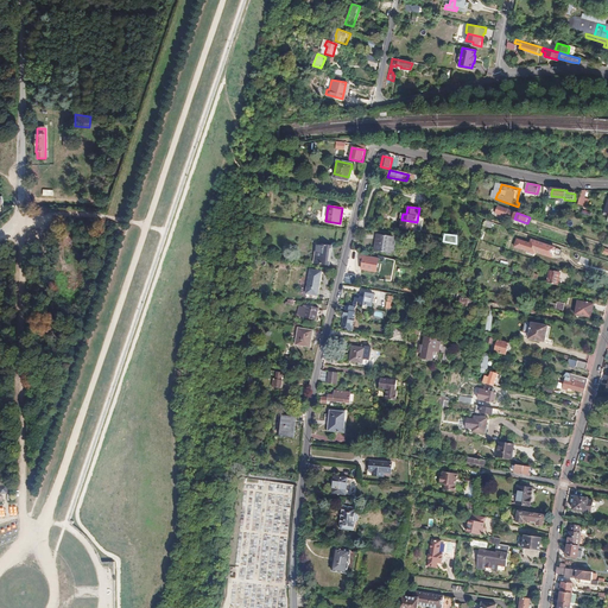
[(377,246),(390,248),(391,242),(393,244),(394,238),(380,235),(380,240),(378,240),(377,246)]
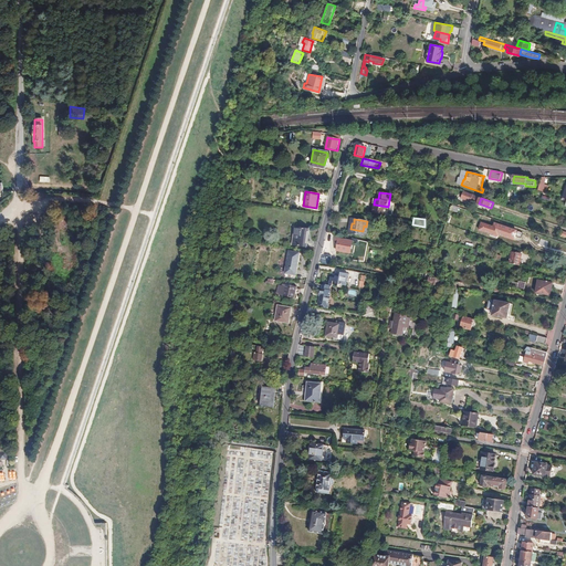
[(494,223),(490,236),(498,238),(499,234),(514,239),(516,230),(494,223)]
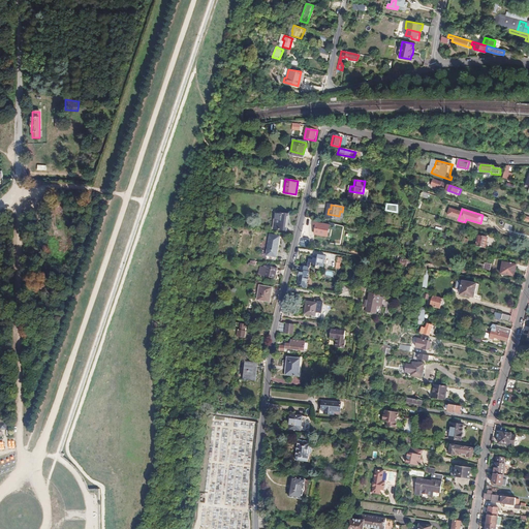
[(287,214),(274,212),(273,220),(275,221),(274,228),(284,229),(285,219),(286,219),(287,214)]
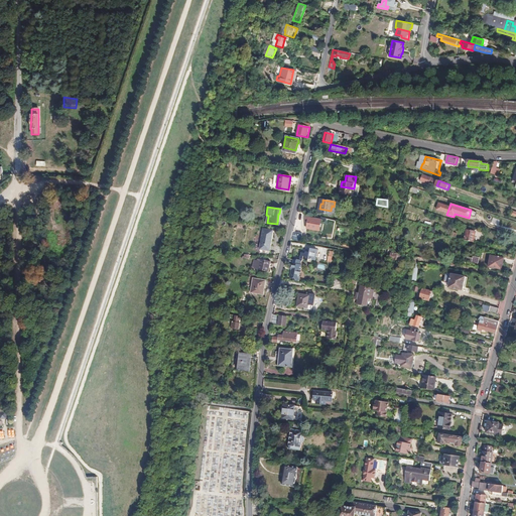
[(308,222),(307,229),(319,231),(321,221),(306,218),(305,221),(308,222)]
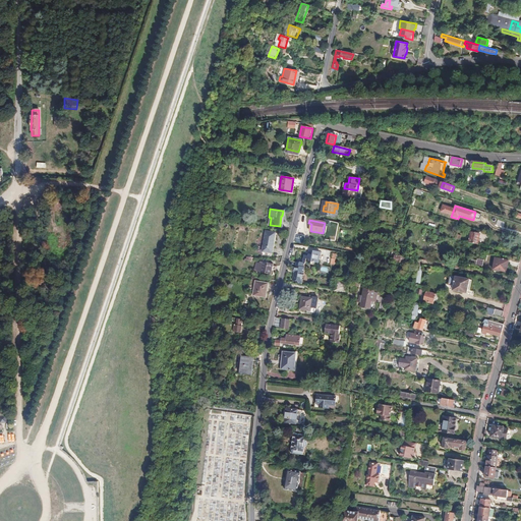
[(265,232),(263,244),(272,246),(274,233),(265,232)]
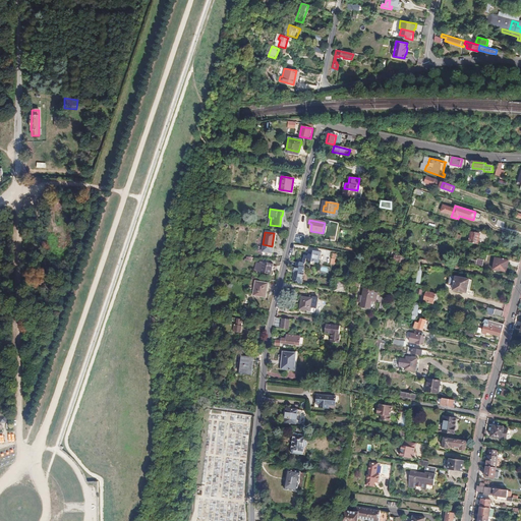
[(469,242),(478,244),(480,233),(471,232),(469,242)]
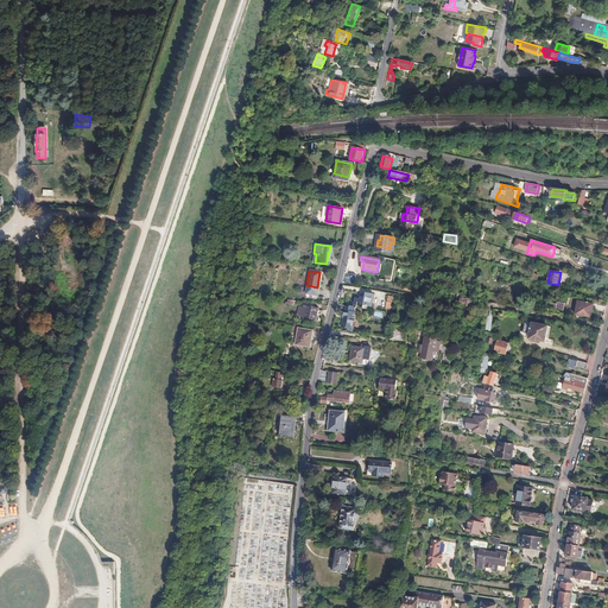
[(344,283),(355,285),(358,276),(347,274),(344,283)]
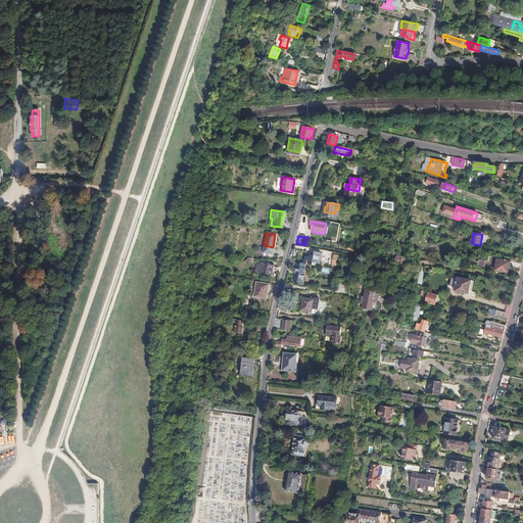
[(273,247),(264,245),(263,256),(273,257),(273,247)]
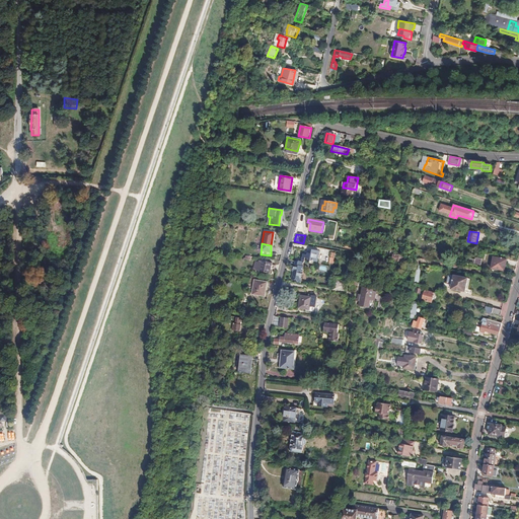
[(302,258),(302,263),(305,263),(305,260),(308,260),(307,262),(310,263),(310,265),(314,266),(314,263),(317,263),(318,260),(319,256),(320,256),(321,253),(319,252),(309,251),(308,254),(304,253),(303,258),(302,258)]
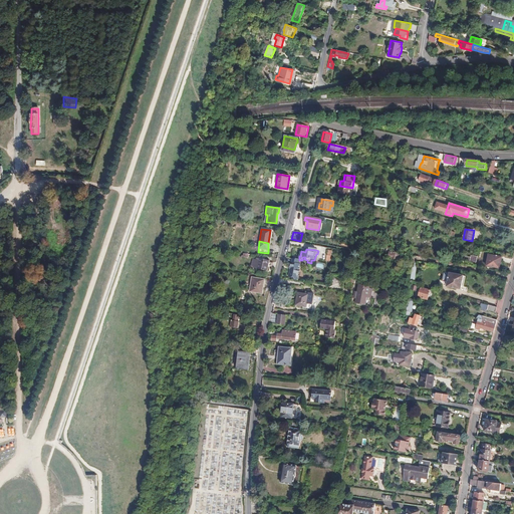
[(390,251),(389,257),(392,258),(392,260),(395,260),(396,259),(400,261),(402,254),(390,251)]
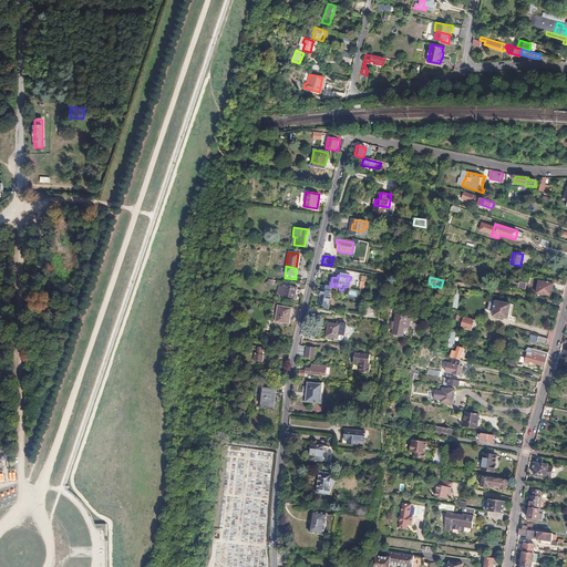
[(540,292),(540,295),(552,296),(554,284),(539,281),(537,291),(540,292)]
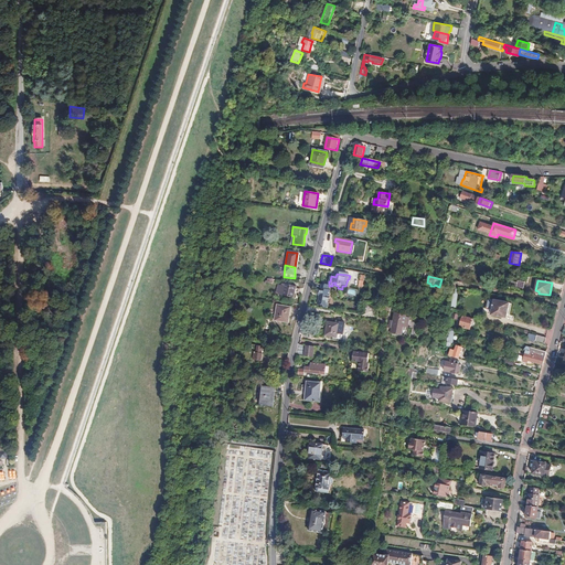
[(278,285),(276,295),(294,298),(296,286),(284,284),(284,286),(278,285)]
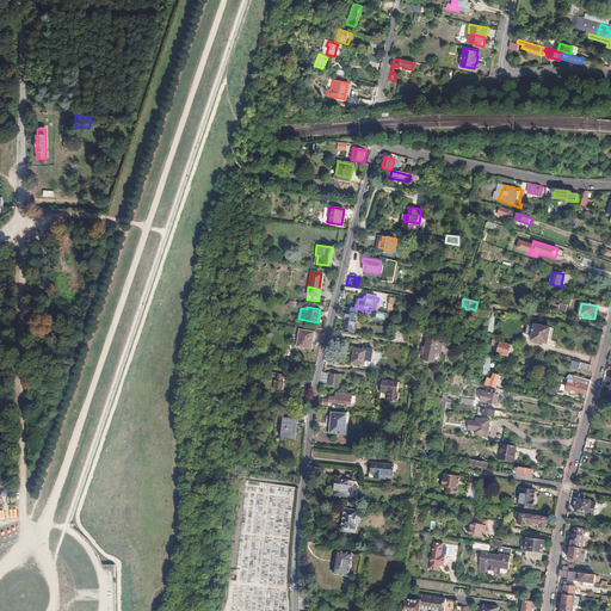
[(358,312),(359,310),(359,309),(356,309),(356,310),(353,309),(352,310),(349,309),(347,318),(346,318),(346,322),(357,323),(358,315),(357,315),(358,312)]
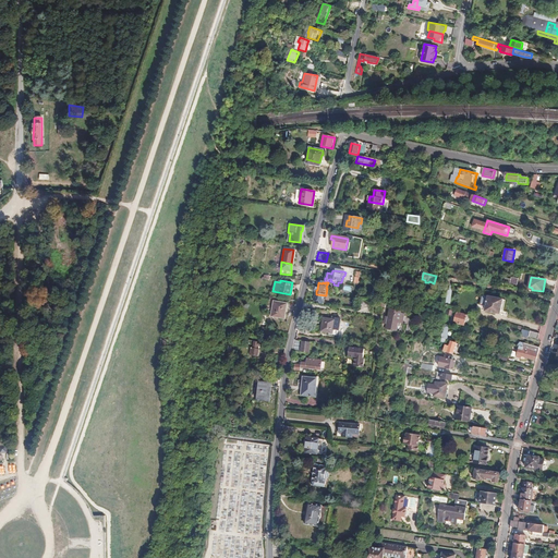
[(325,305),(326,295),(316,294),(315,303),(322,303),(322,305),(325,305)]
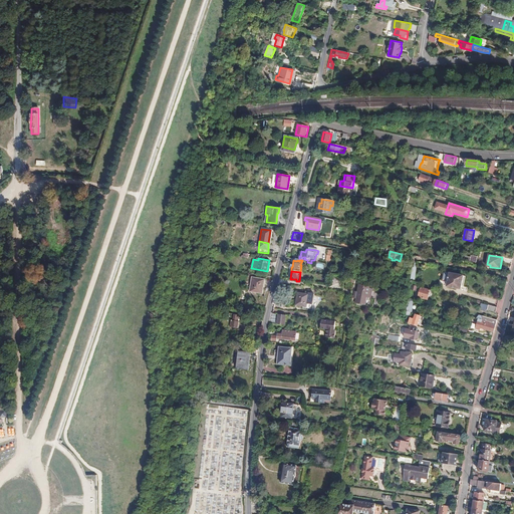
[(445,272),(441,285),(461,289),(463,276),(445,272)]
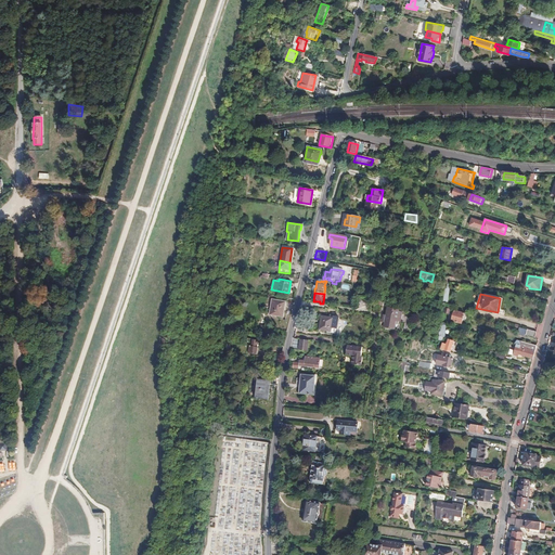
[(286,301),(273,299),(270,314),(283,317),(286,301)]
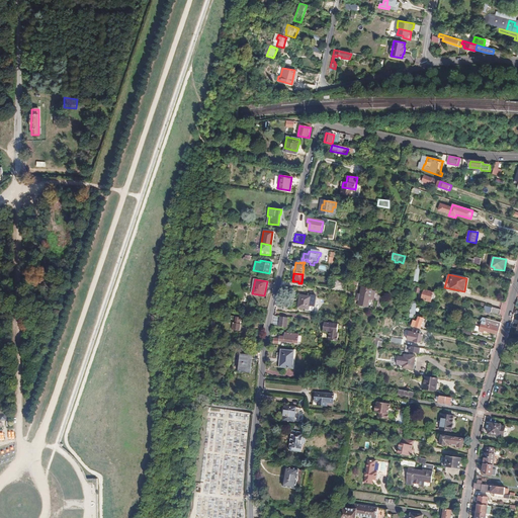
[(200,288),(194,287),(192,295),(198,296),(200,288)]
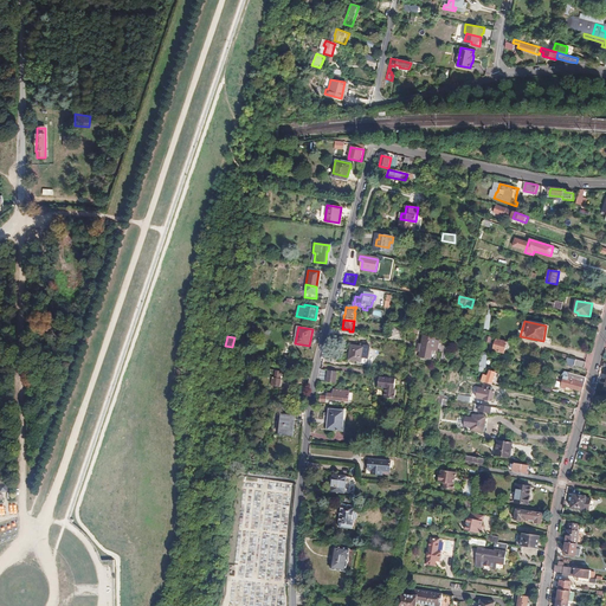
[(420,343),(419,346),(433,349),(433,348),(438,349),(439,342),(436,341),(436,339),(424,336),(423,343),(420,343)]
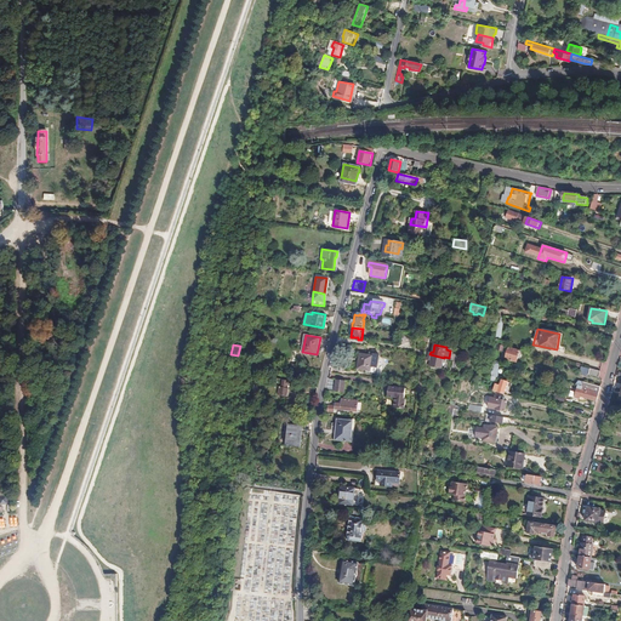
[(508,347),(506,359),(517,363),(518,357),(522,358),(523,352),(508,347)]
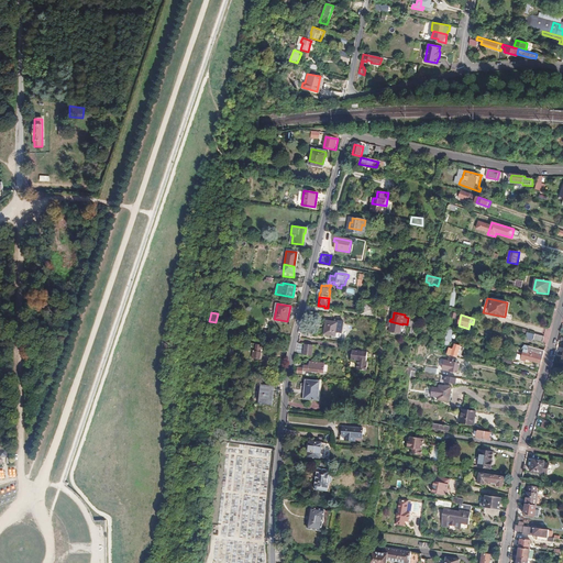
[(328,320),(326,334),(337,337),(339,322),(328,320)]
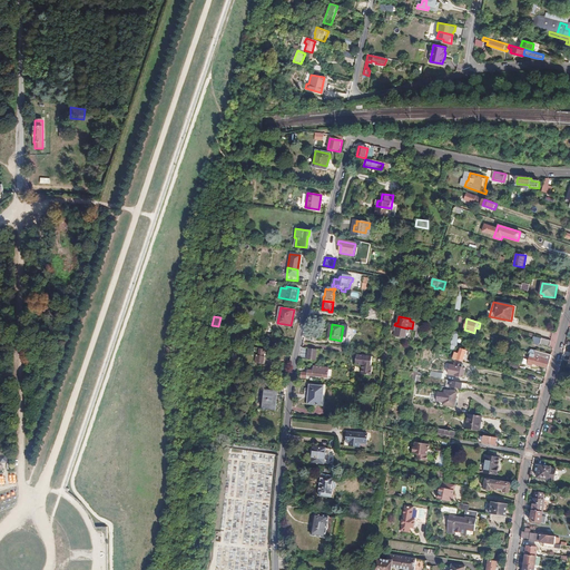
[(408,328),(394,325),(394,326),(396,327),(394,336),(404,338),(406,330),(408,331),(408,328)]
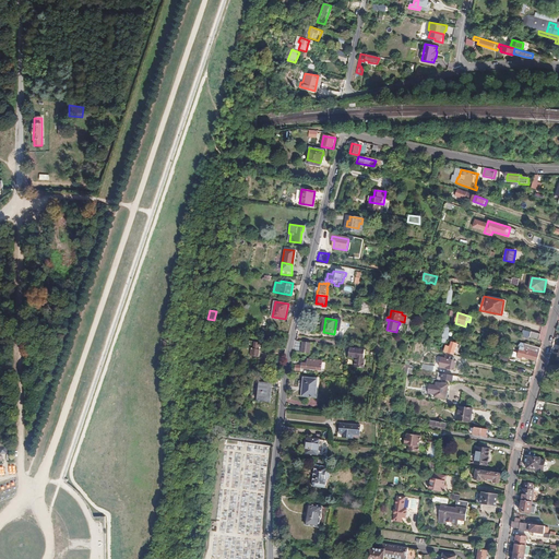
[(448,354),(454,355),(458,344),(452,342),(448,354)]
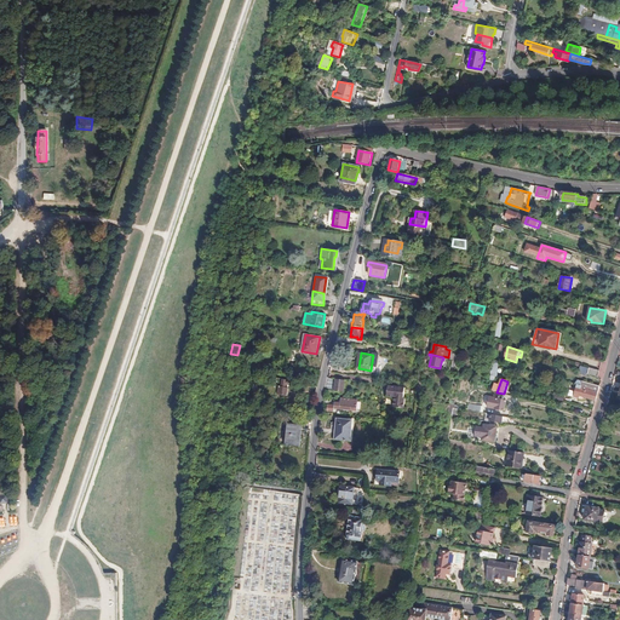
[(337,380),(334,392),(344,394),(345,382),(337,380)]
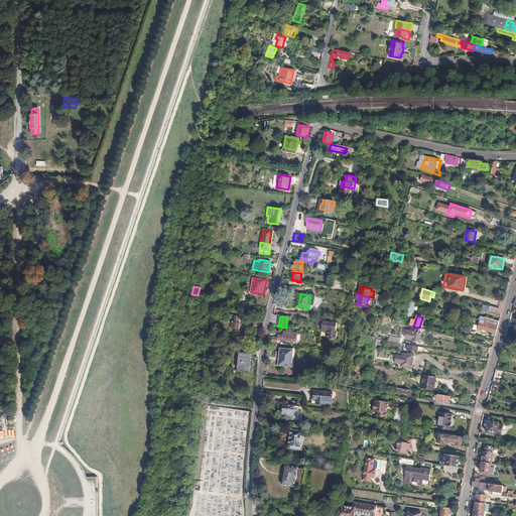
[(482,329),(496,333),(499,319),(484,316),(483,319),(480,319),(480,321),(481,323),(480,329),(482,329)]
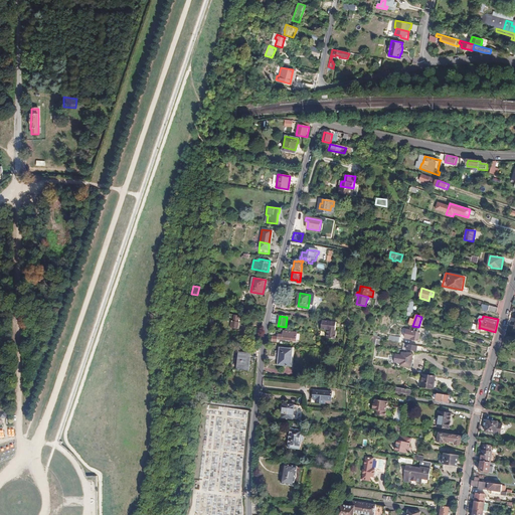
[(327,335),(336,336),(337,330),(336,330),(337,322),(323,320),(322,329),(328,329),(327,335)]
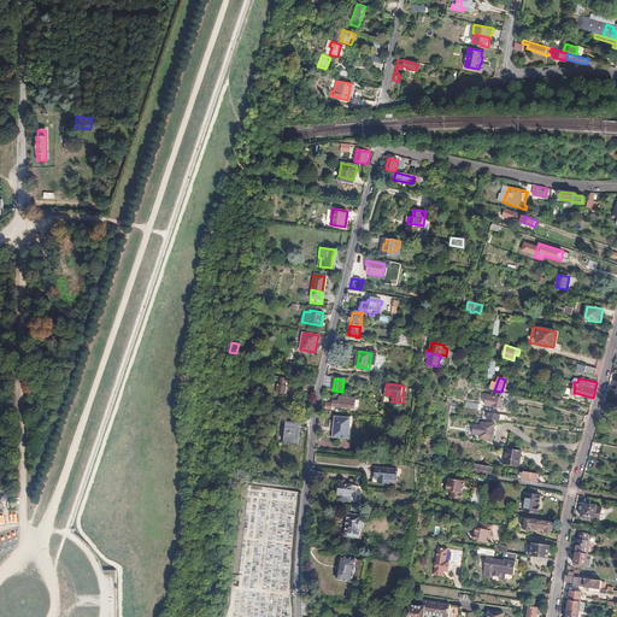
[(487,395),(485,406),(501,409),(504,399),(487,395)]
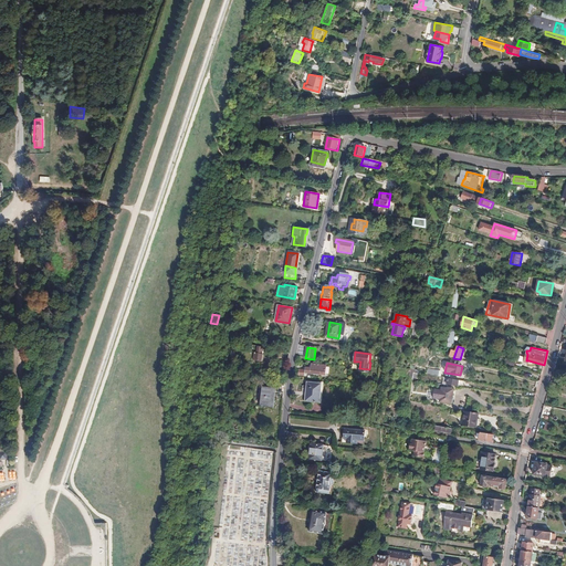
[(300,369),(299,376),(305,376),(305,374),(325,376),(326,367),(312,365),(311,368),(305,367),(305,370),(300,369)]
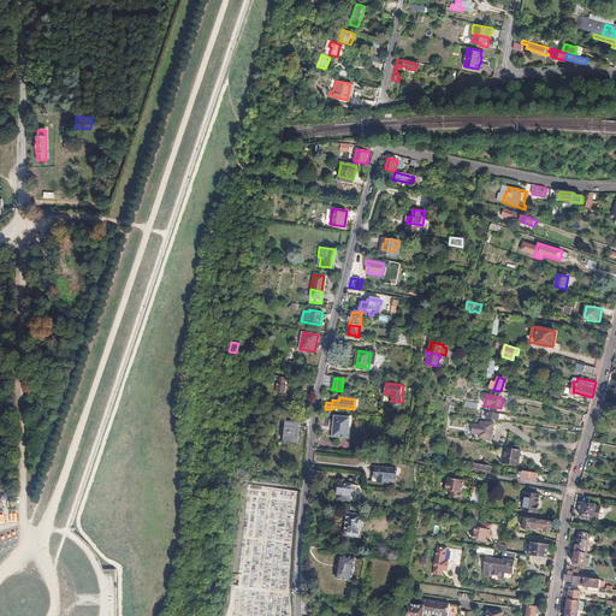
[(225,419),(224,425),(236,427),(238,412),(231,409),(230,420),(225,419)]
